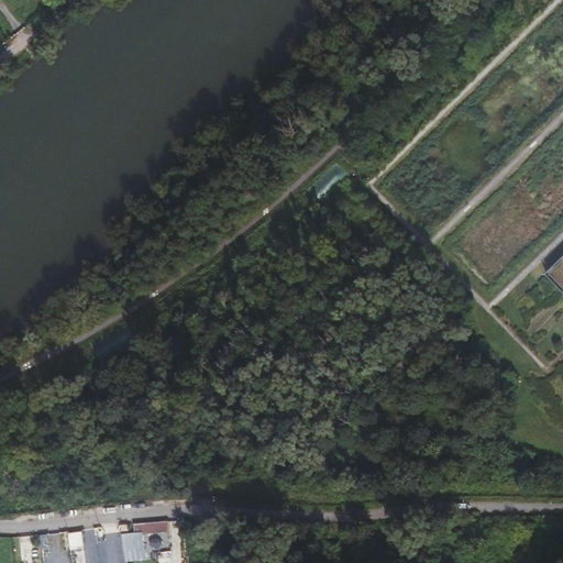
[(562,261),(550,274),(562,288),(562,261)]
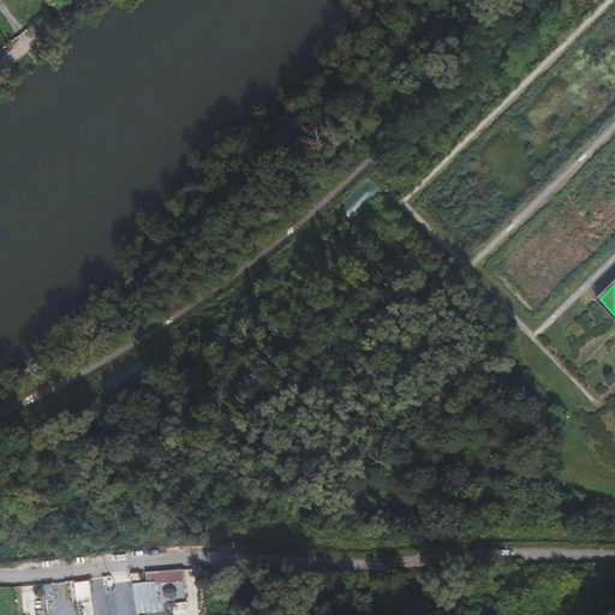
[(180,578),(180,567),(159,568),(159,579),(180,578)]
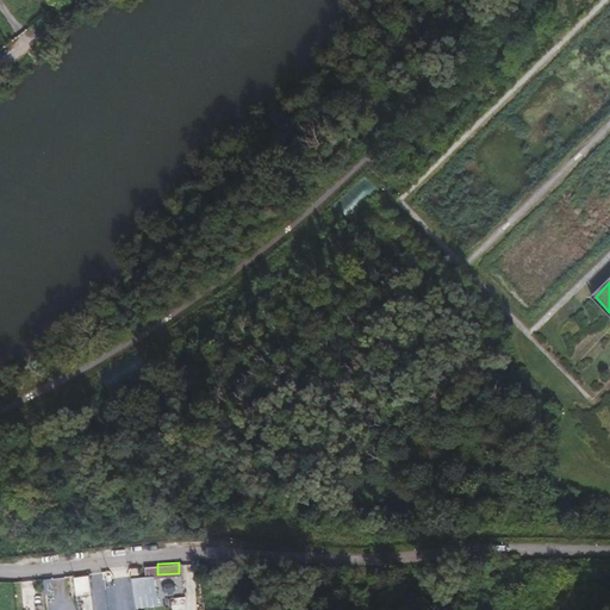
[(157,574),(157,564),(143,565),(143,576),(157,574)]
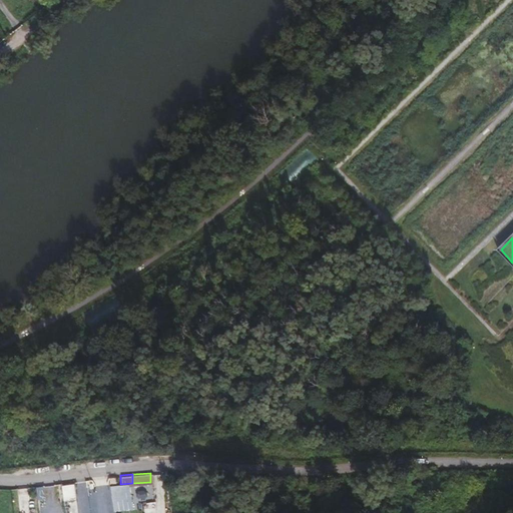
[(64,508),(70,508),(69,501),(76,500),(74,485),(62,486),(64,508)]
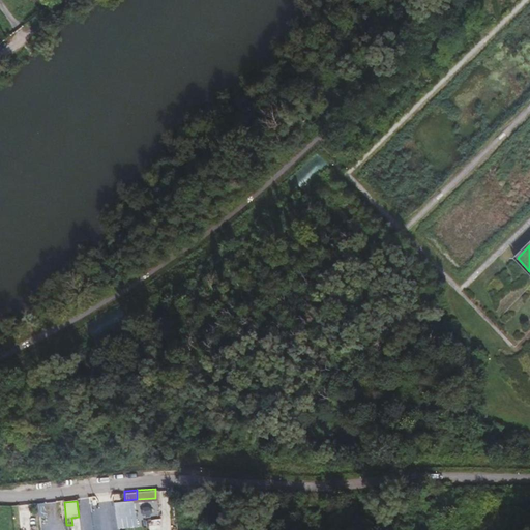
[(138,526),(134,501),(114,504),(118,529),(138,526)]
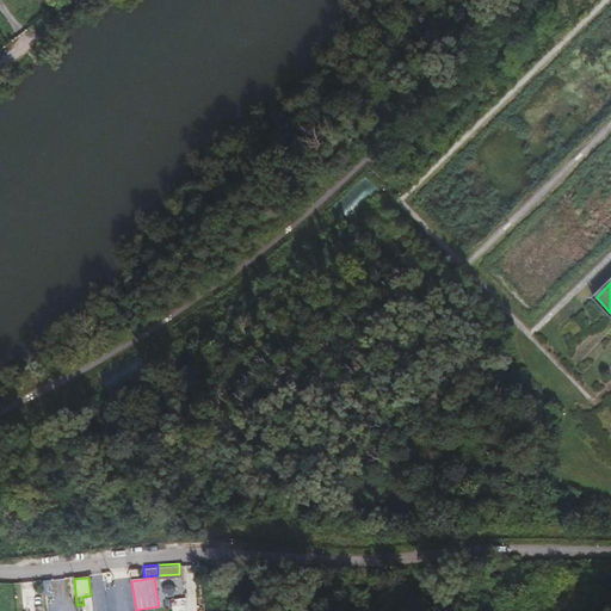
[(94,610),(107,610),(105,580),(92,581),(94,610)]
